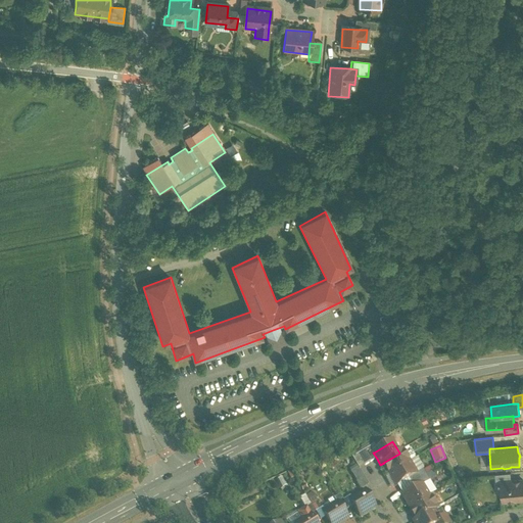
[(374,453),(370,447),(363,452),(370,463),(377,459),(373,453),(374,453)]
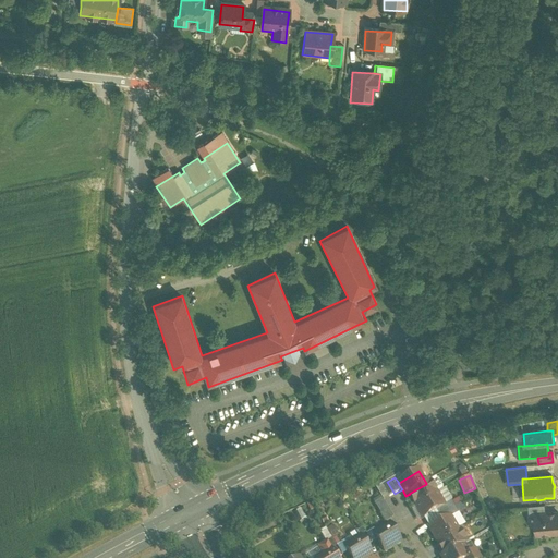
[(426,484),(409,494),(410,494),(416,506),(437,494),(429,481),(426,483),(426,484)]
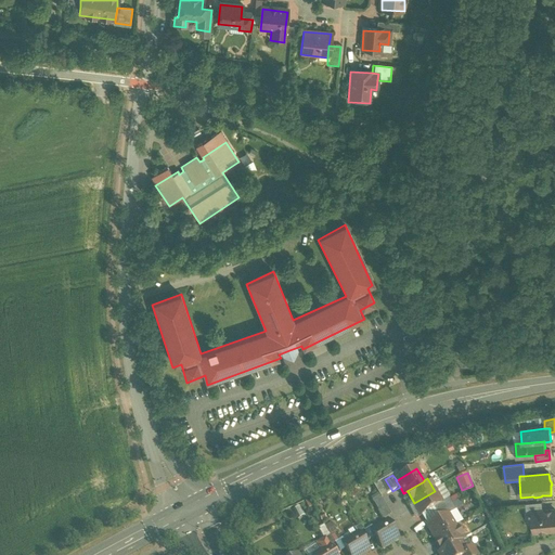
[(392,491),(385,479),(379,482),(387,494),(392,491)]
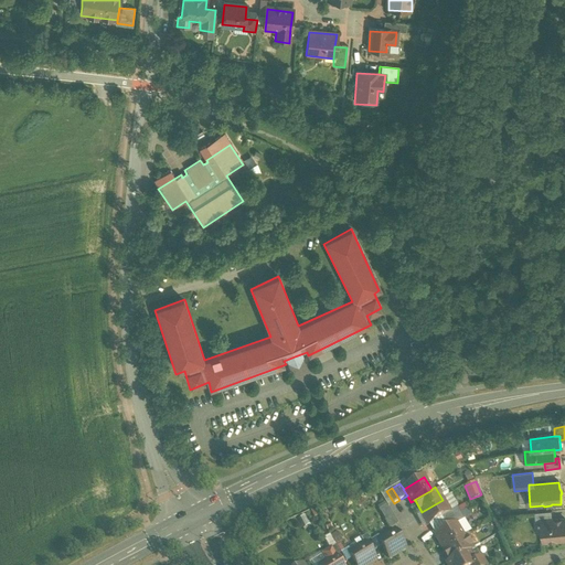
[(394,503),(386,491),(381,496),(387,505),(388,508),(394,503)]
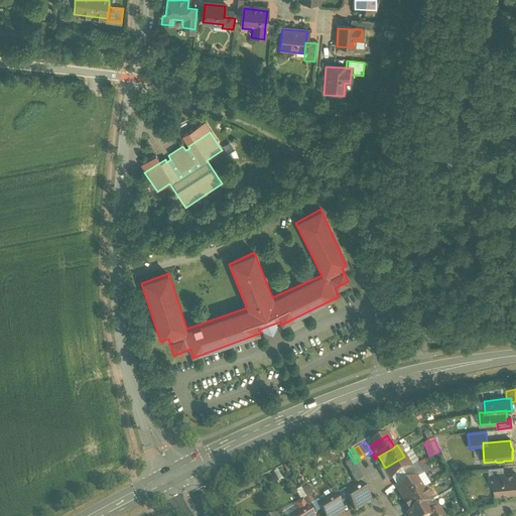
[(404,457),(385,468),(392,480),(411,468),(404,457)]
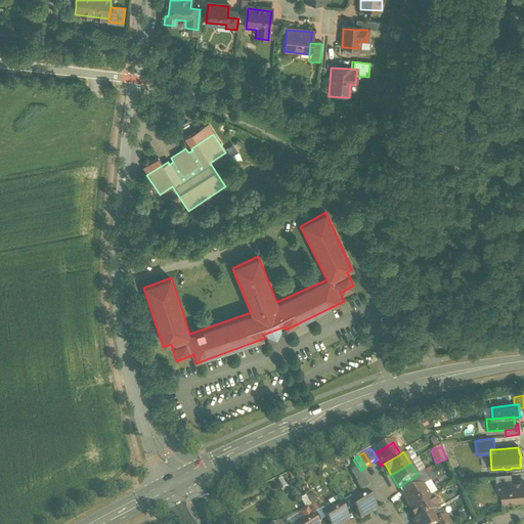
[(360,471),(359,469),(352,473),(362,490),(369,486),(360,471)]
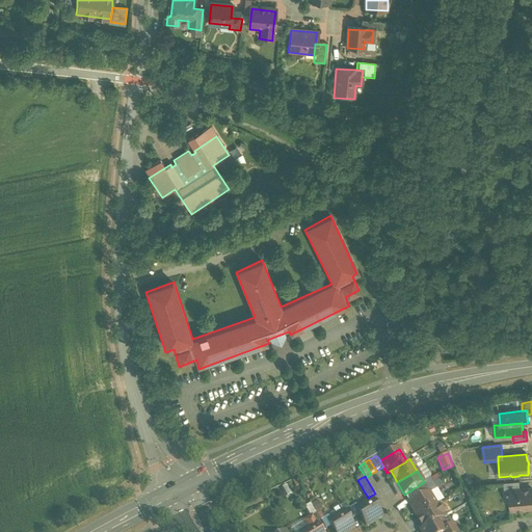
[(441,480),(434,483),(437,489),(444,486),(441,480)]
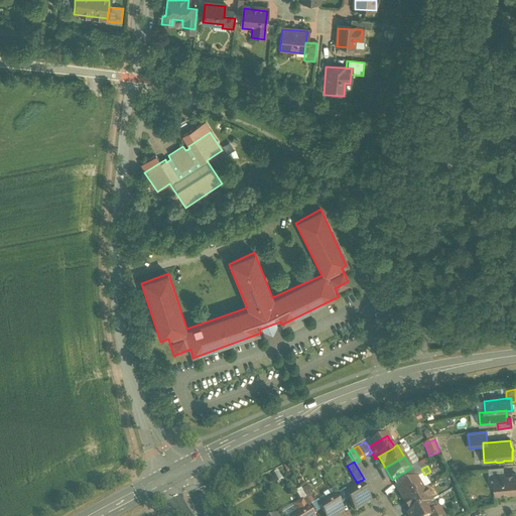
[(504,468),(489,469),(489,478),(494,477),(504,476),(504,468)]
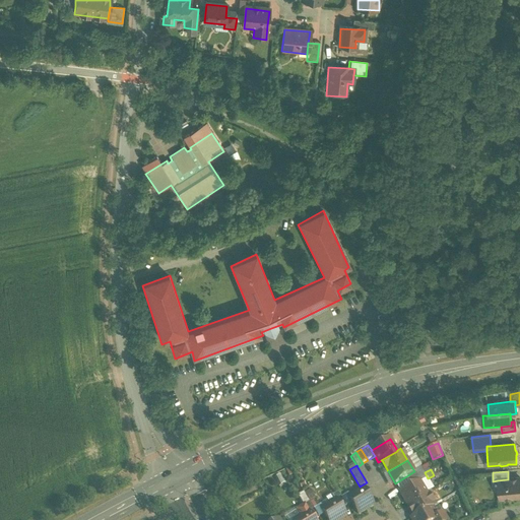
[(425,472),(410,481),(413,486),(420,482),(421,482),(428,478),(425,472)]
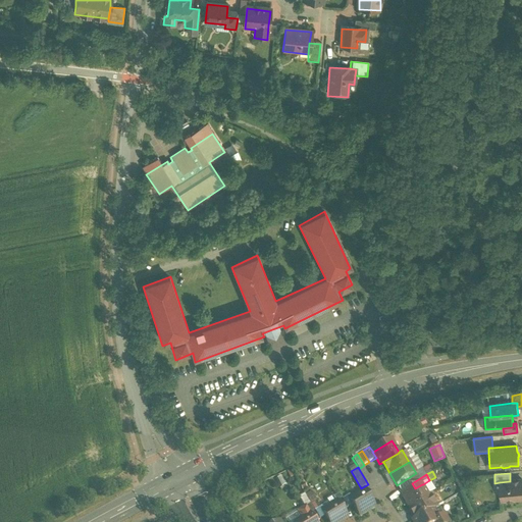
[(436,491),(429,480),(423,484),(429,496),(436,491)]
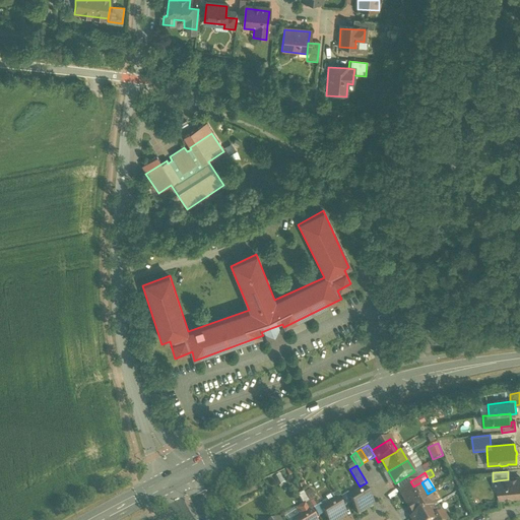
[(508,479),(498,480),(500,499),(505,499),(506,500),(511,500),(513,498),(519,497),(519,478),(508,479)]
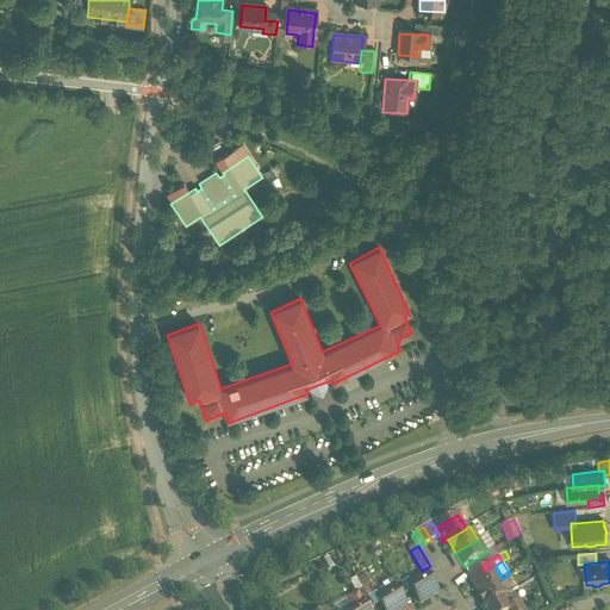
[(485,571),(472,579),(480,593),(502,579),(495,566),(493,566),(485,571)]
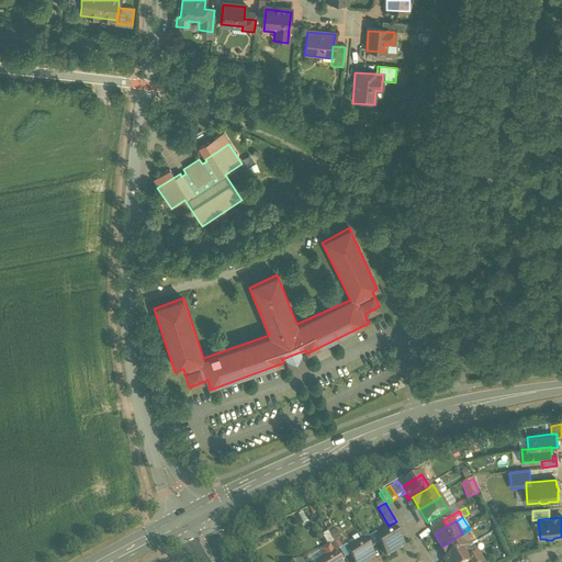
[(392,528),(378,537),(382,542),(380,543),(388,555),(403,547),(392,528)]
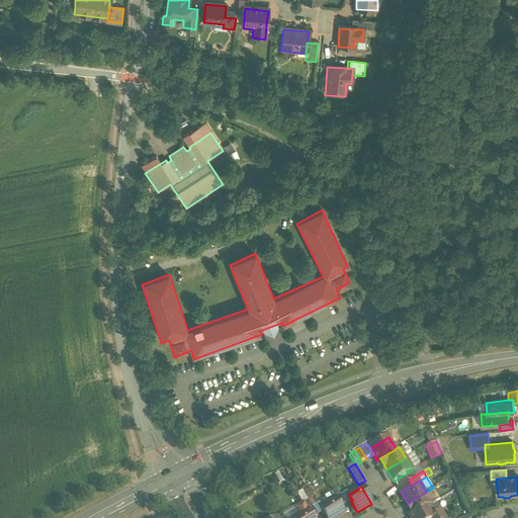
[(345,504),(337,490),(331,494),(334,499),(334,498),(340,507),(345,504)]
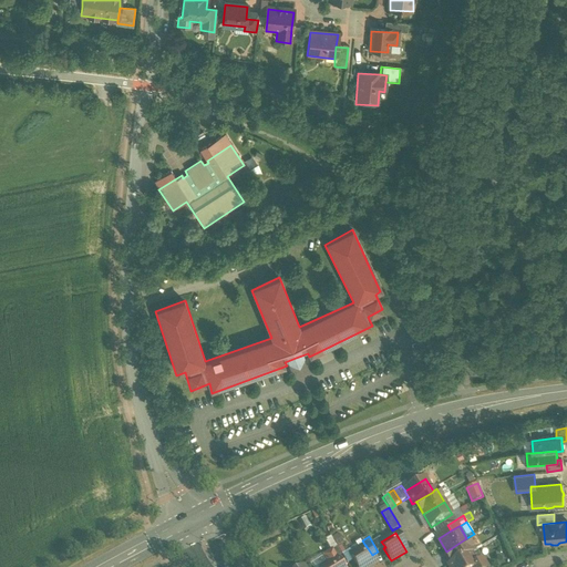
[(337,548),(330,537),(325,540),(331,552),(337,548)]
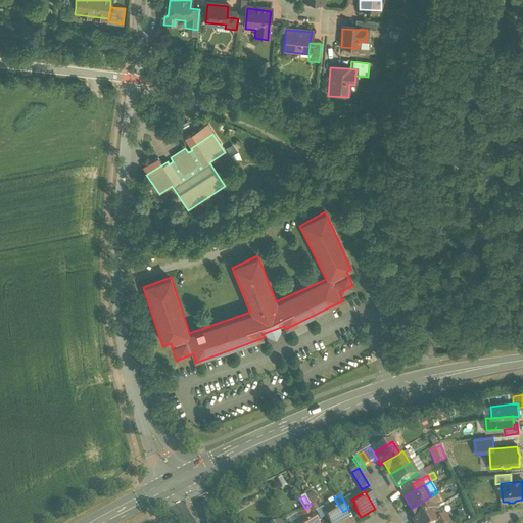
[(430,496),(412,509),(418,520),(434,511),(437,509),(430,496)]
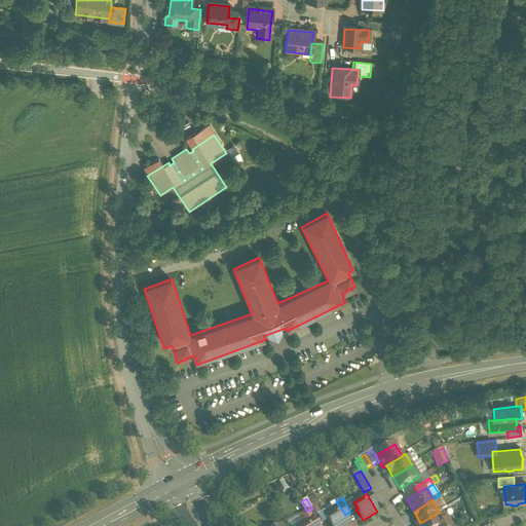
[(339,506),(327,514),(330,519),(328,520),(331,525),(344,525),(350,523),(345,515),(339,505),(339,506)]
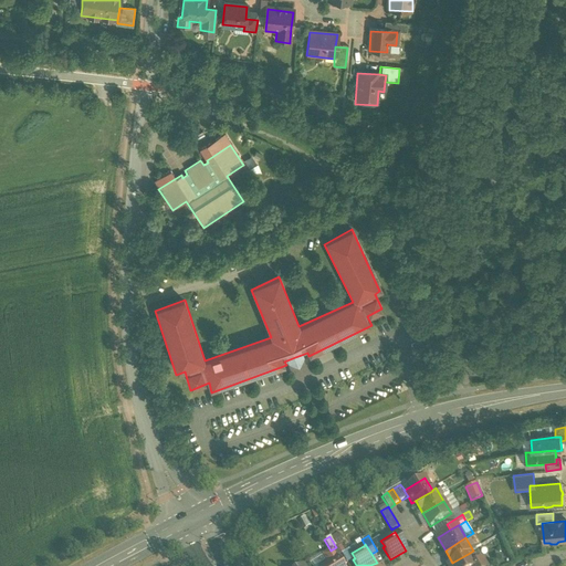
[(343,565),(347,564),(337,547),(336,547),(331,551),(335,557),(341,565),(343,565)]
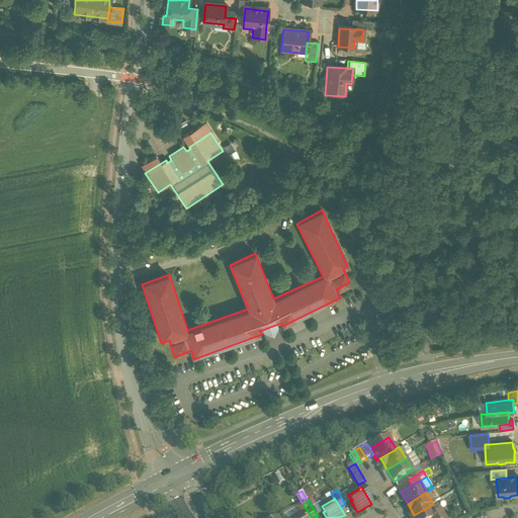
[(303,504),(295,508),(299,514),(307,510),(303,504)]
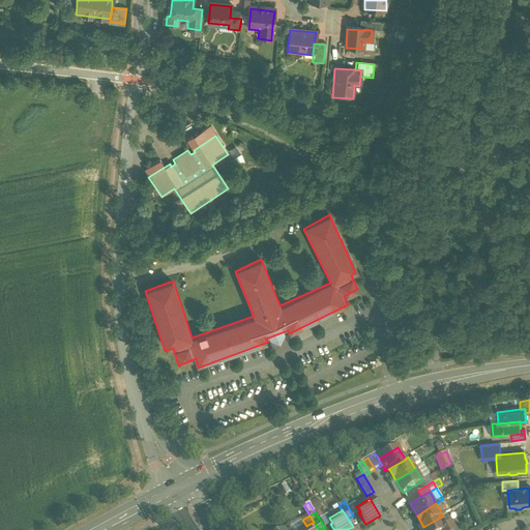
[(440,518),(423,527),(420,529),(445,529),(447,529),(440,518)]
